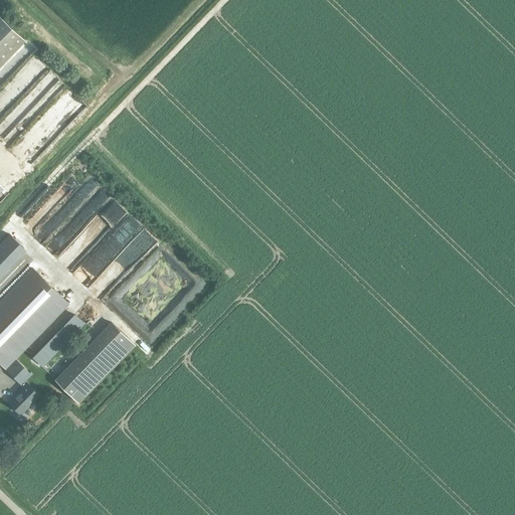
[(0,16),(0,66),(25,41),(0,16)]
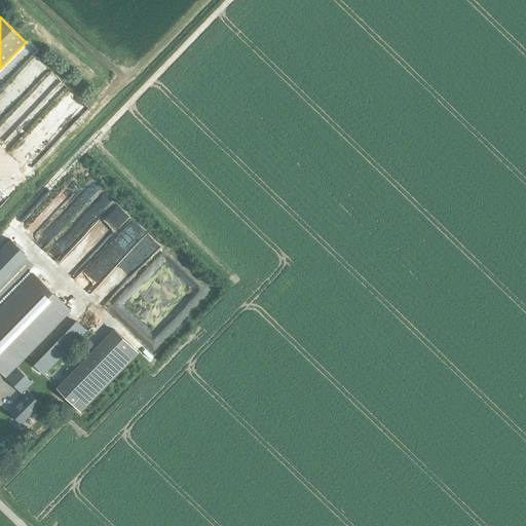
[(15,87),(22,78),(15,74),(9,83),(15,87)]
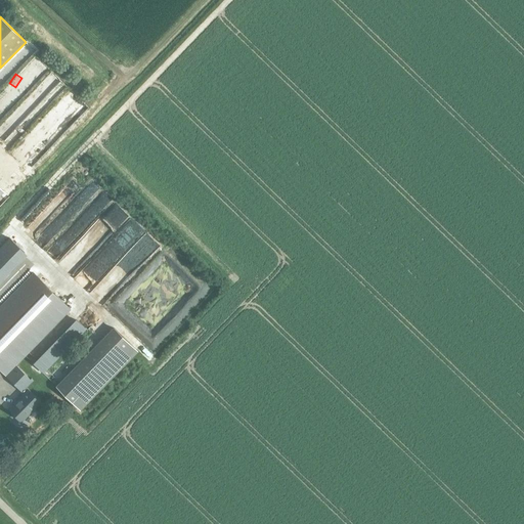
[(57,81),(47,90),(53,97),(63,88),(57,81)]
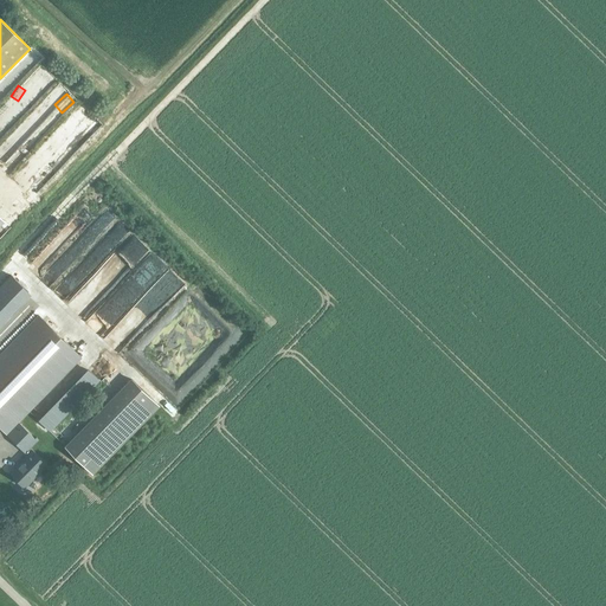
[(32,142),(51,122),(45,116),(26,136),(32,142)]
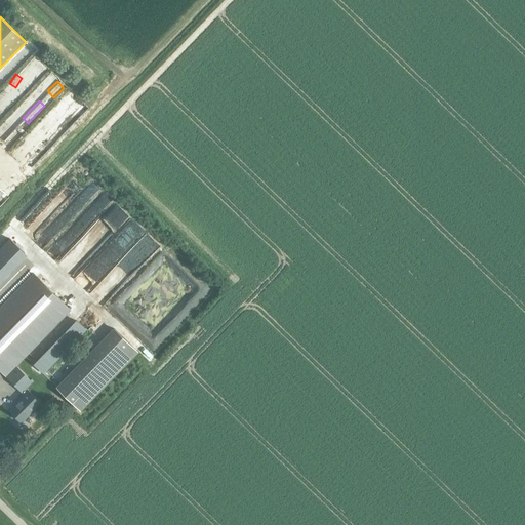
[(8,145),(14,136),(8,131),(2,139),(8,145)]
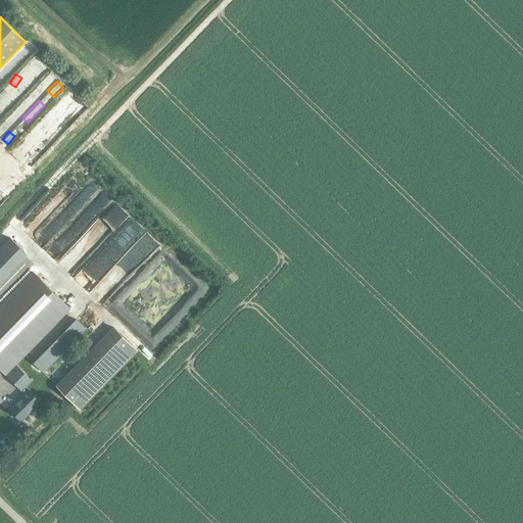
[(70,181),(60,190),(65,196),(76,186),(70,181)]
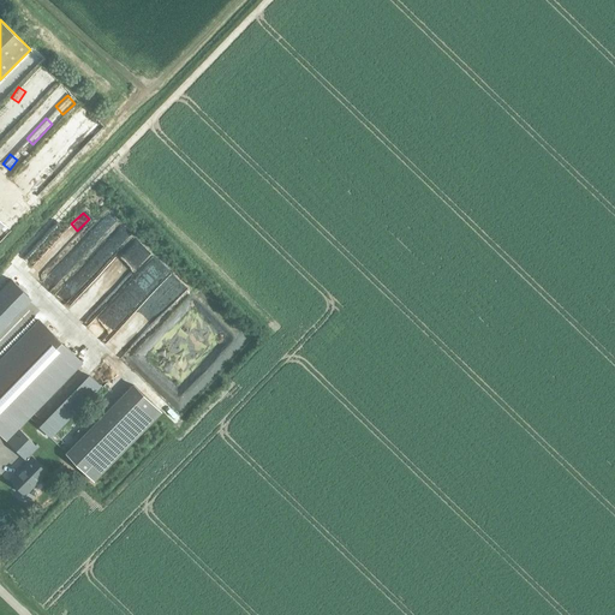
[(0,324),(29,296),(12,280),(0,291),(0,324)]
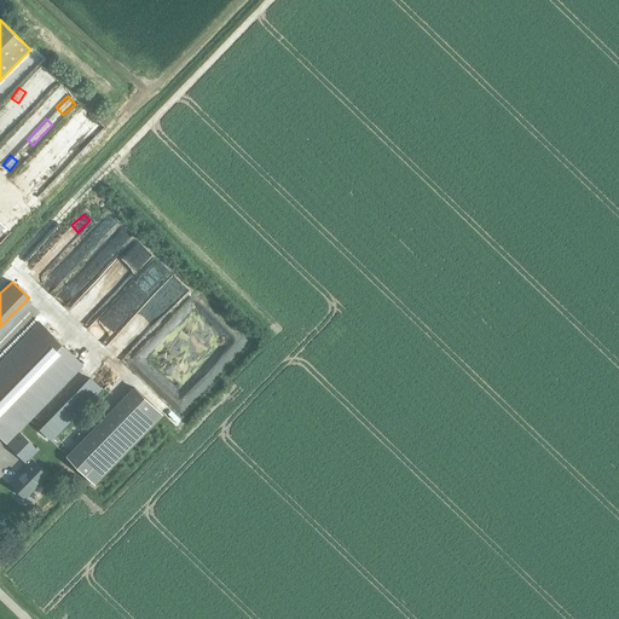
[(152,294),(165,307),(174,300),(161,285),(152,294)]
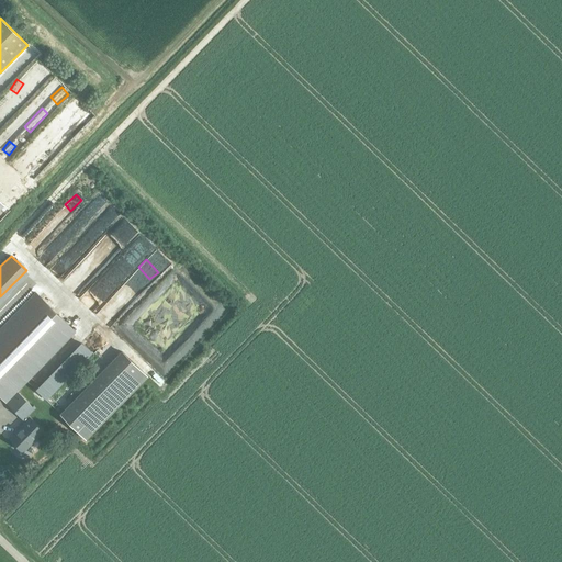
[(166,377),(216,318),(218,310),(176,272),(160,290),(160,289),(154,298),(153,299),(146,306),(150,311),(148,322),(150,319),(146,341),(159,352),(173,355),(167,362),(153,360),(160,367),(160,372),(166,377)]
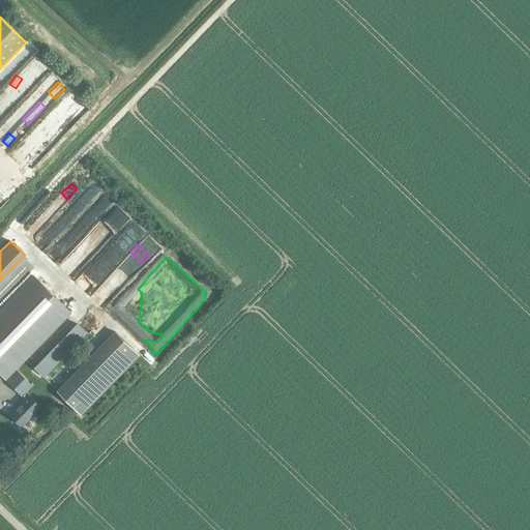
[(70,313),(33,275),(0,310),(0,374),(5,380),(16,370),(70,313)]
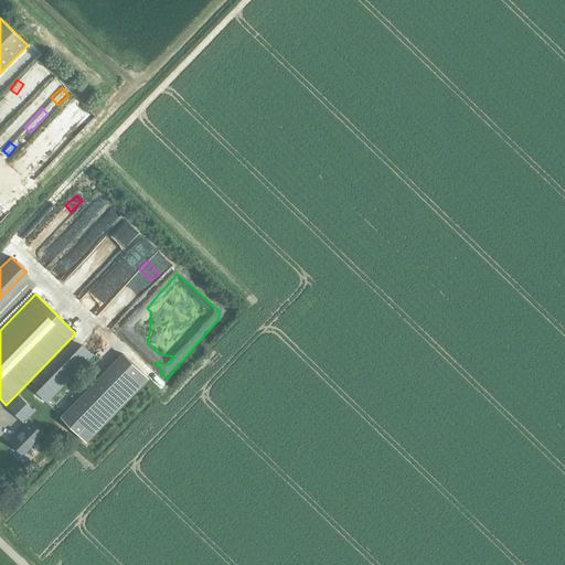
[(34,411),(17,394),(6,405),(25,424),(10,440),(23,452),(42,434),(29,420),(29,422),(27,419),(34,411)]
